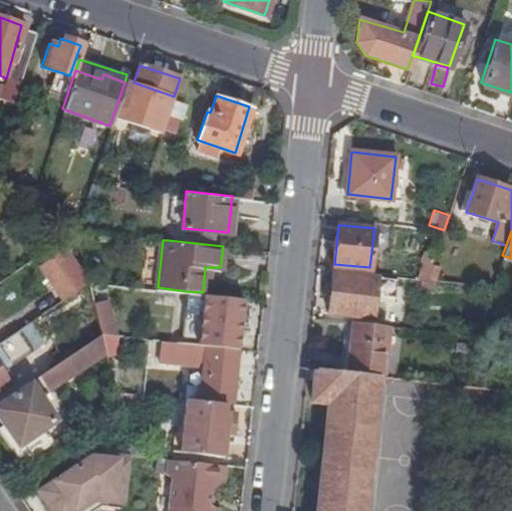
[(40,265),(63,299),(87,282),(82,261),(75,265),(64,248),(40,265)]
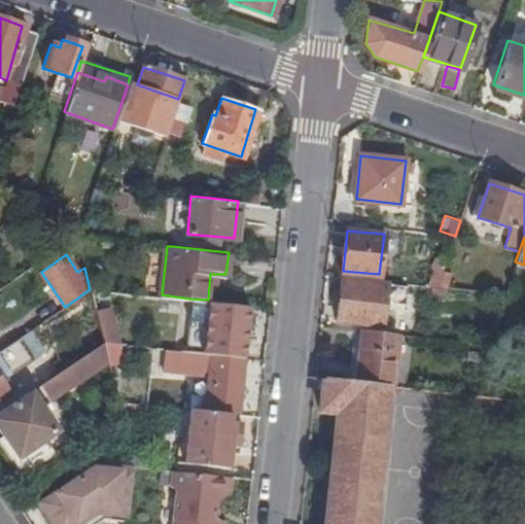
[(436,268),(430,285),(439,285),(443,271),(436,268)]
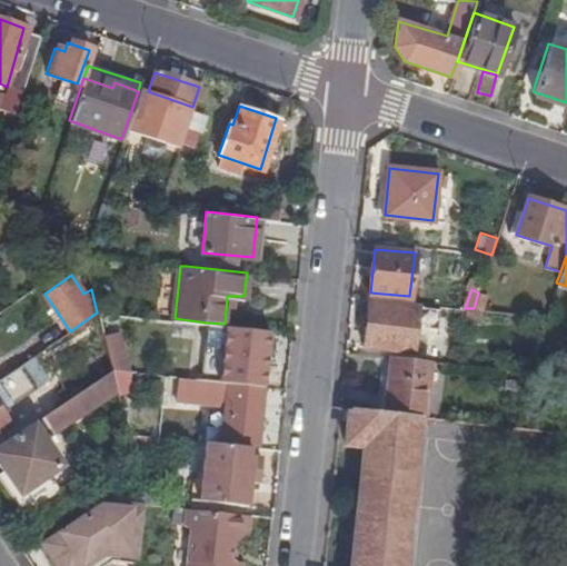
[(419,307),(369,298),(365,344),(414,348),(419,307)]
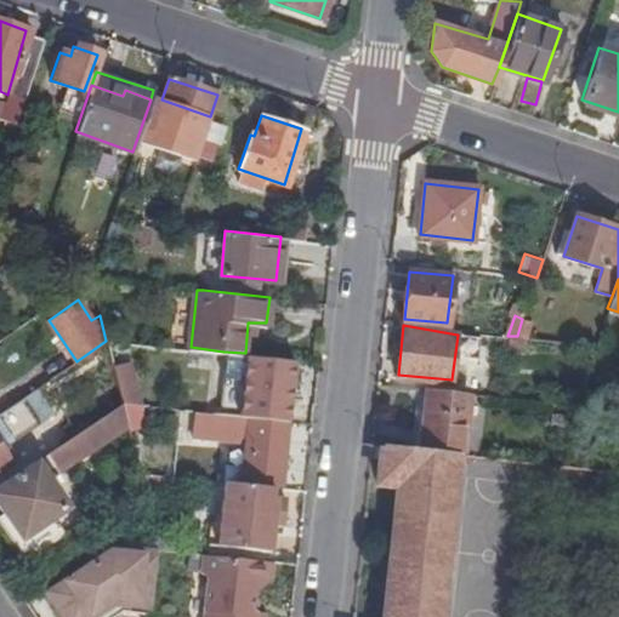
[(245,353),(223,352),(222,375),(244,376),(246,354),(245,353)]
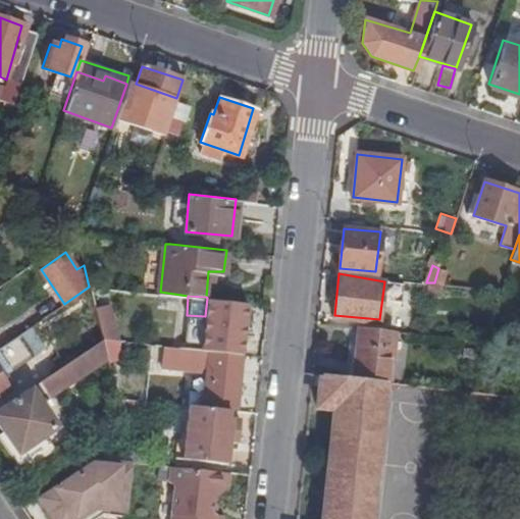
[(242,353),(247,302),(207,298),(205,316),(202,349),(242,353)]
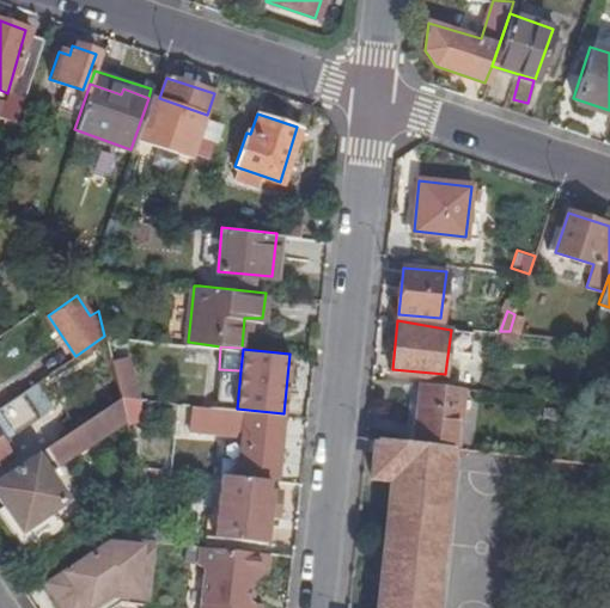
[(419,381),(413,381),(407,440),(413,440),(419,381)]
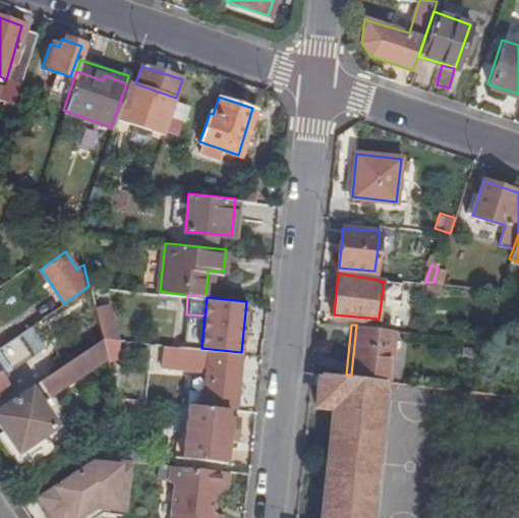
[(388,380),(393,330),(356,325),(351,375),(383,380),(388,380)]
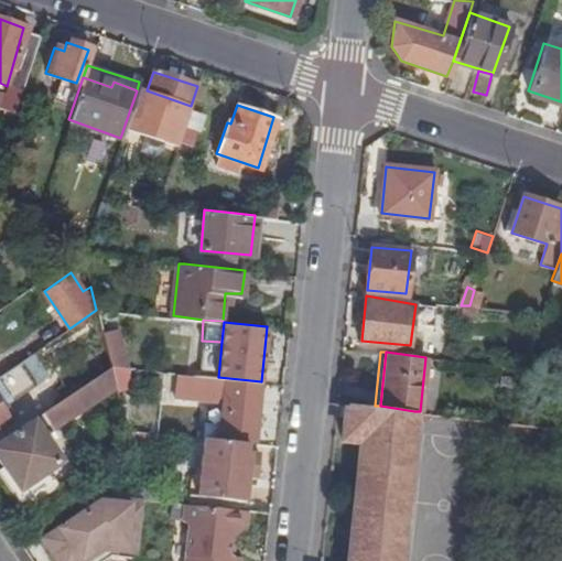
[(21,362),(0,375),(0,424),(9,418),(2,407),(35,385),(21,362)]
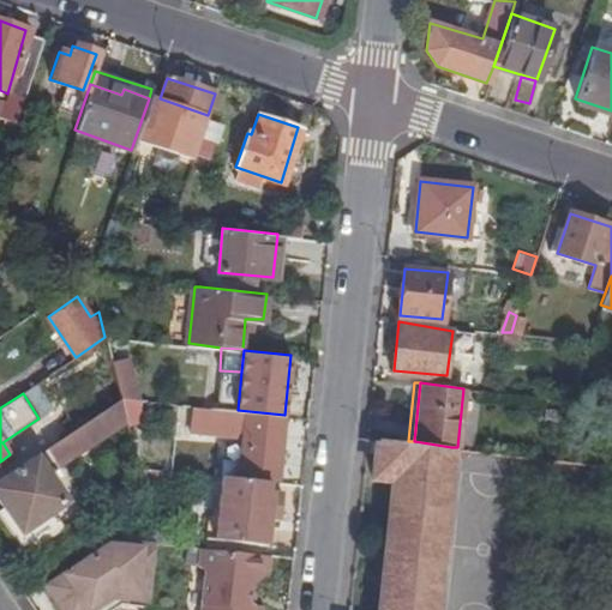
[(121,399),(91,418),(102,435),(126,420),(121,399)]
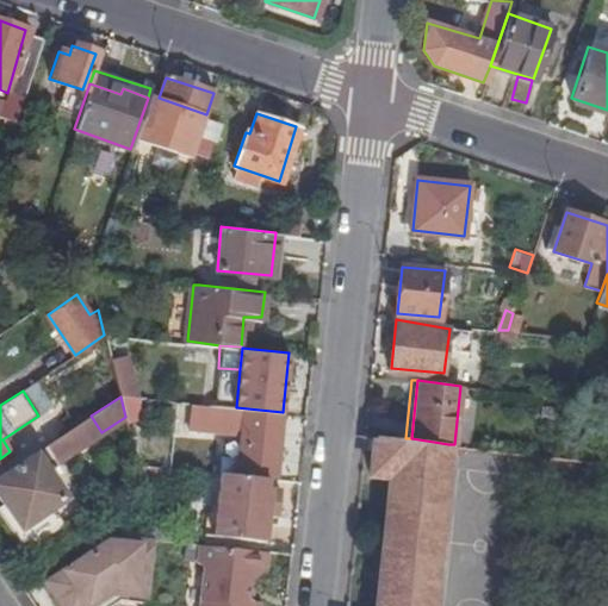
[(243,429),(240,473),(268,476),(277,476),(283,412),(236,407),(206,405),(204,425),(235,429),(236,420),(243,420),(243,429)]
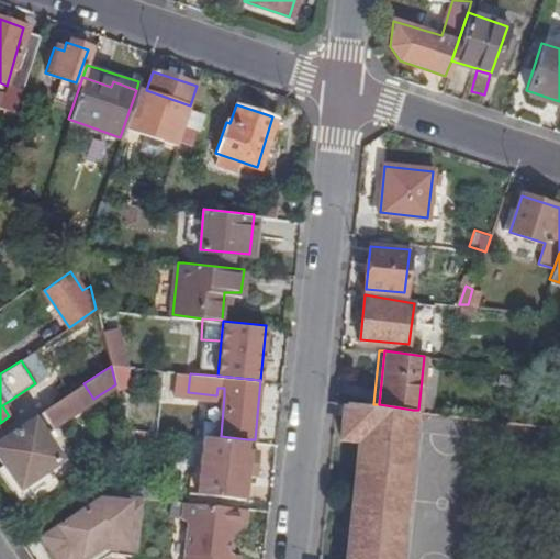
[(84,383),(57,401),(31,418),(0,440),(0,459),(2,464),(0,464),(0,489),(11,506),(37,489),(48,481),(42,471),(58,460),(40,432),(52,424),(53,425),(93,399),(84,383)]
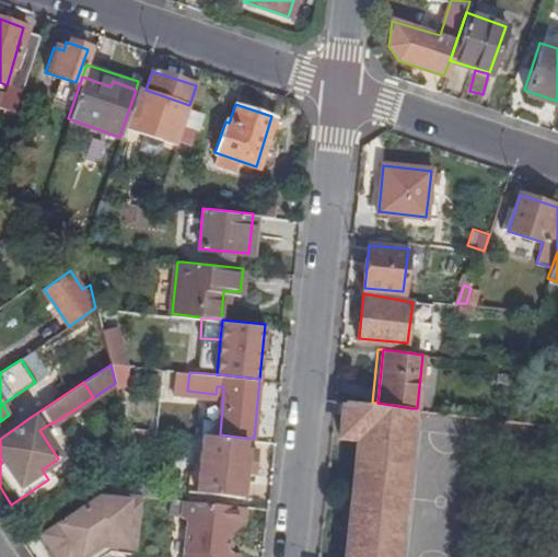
[(23,405),(31,417),(57,399),(48,387),(23,405)]
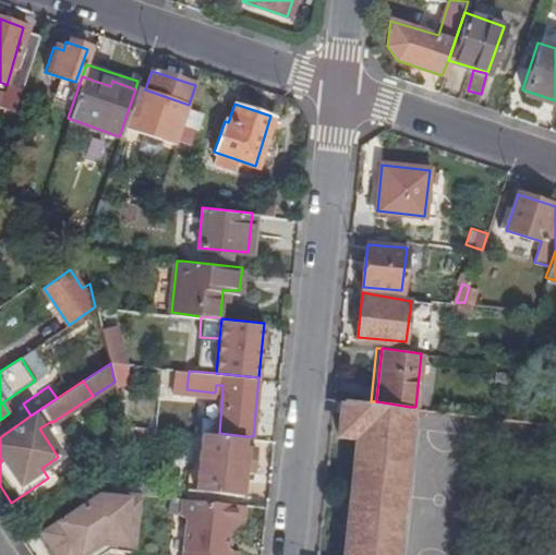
[(396,554),(410,407),(376,401),(371,401),(343,399),(340,433),(357,435),(343,554),(396,554)]
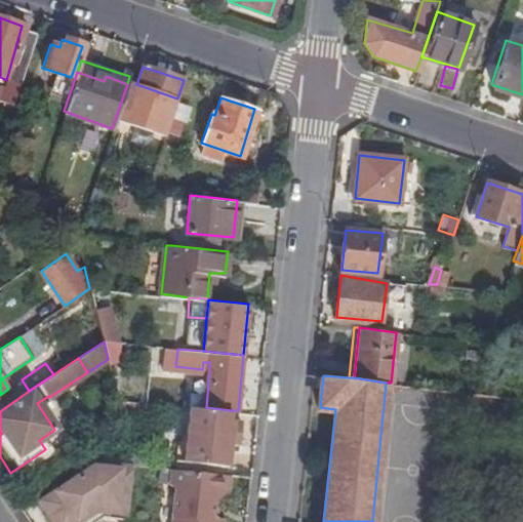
[(206,407),(195,407),(190,459),(229,464),(231,436),(240,436),(241,419),(231,418),(231,410),(206,407)]
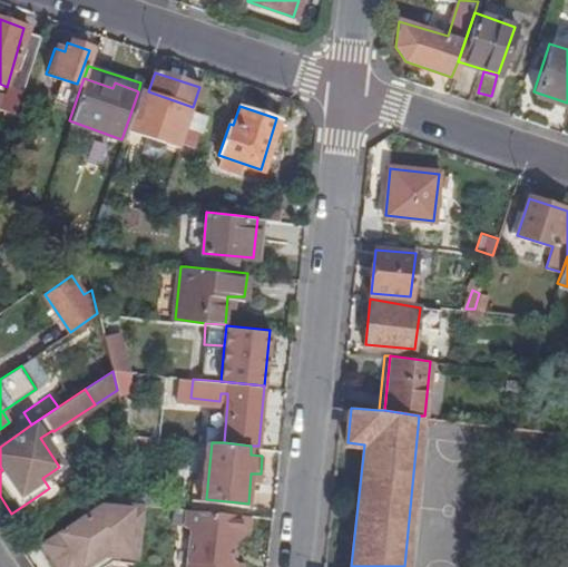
[(54,495),(49,488),(38,496),(42,502),(54,495)]
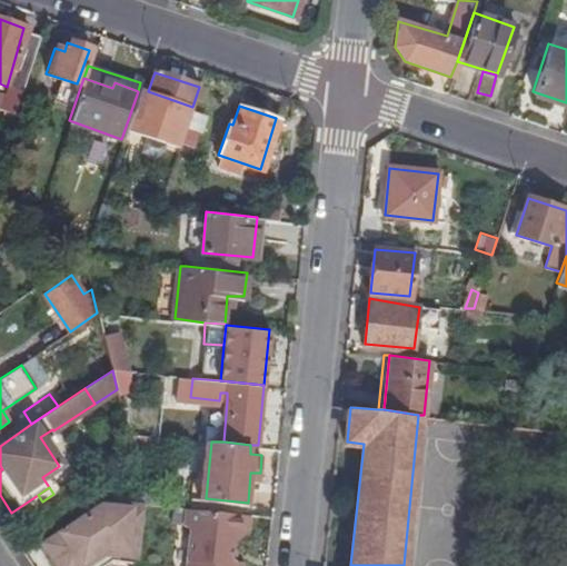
[(139,552),(145,508),(101,505),(46,543),(60,565),(77,565),(88,558),(89,556),(106,545),(112,546),(113,548),(139,552)]
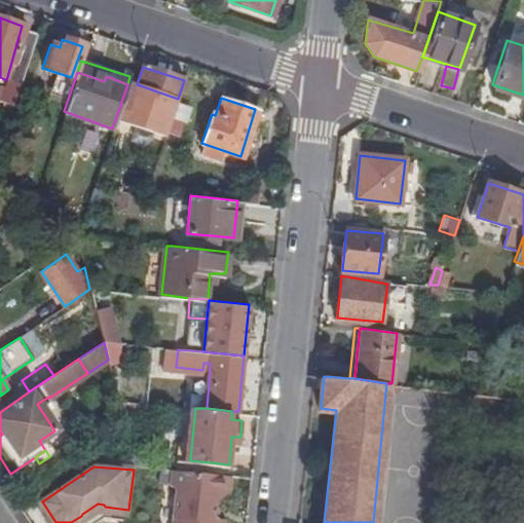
[(225,522),(226,517),(217,515),(218,501),(231,489),(232,474),(172,468),(171,482),(177,488),(173,522),(225,522)]
